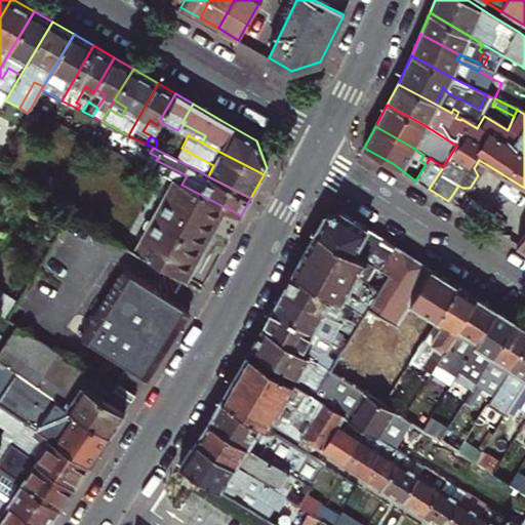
[(194,155),(188,165),(208,176),(213,165),(194,155)]
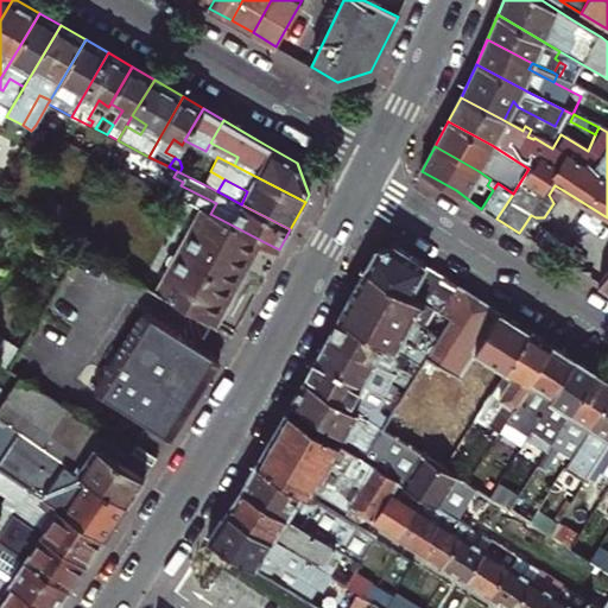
[(498,183),(493,190),(481,209),(496,219),(513,194),(498,183)]
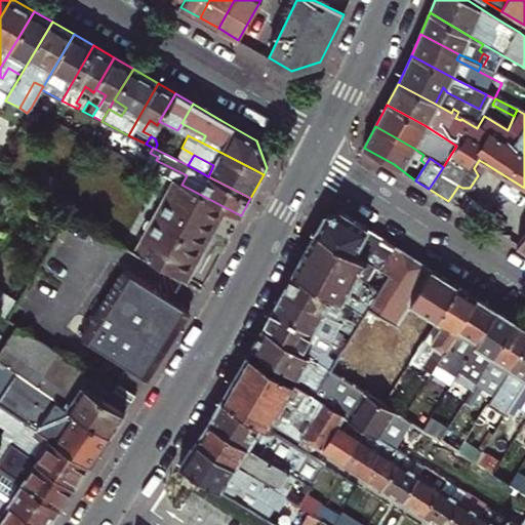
[(156,160),(151,169),(173,180),(182,185),(187,175),(156,160)]
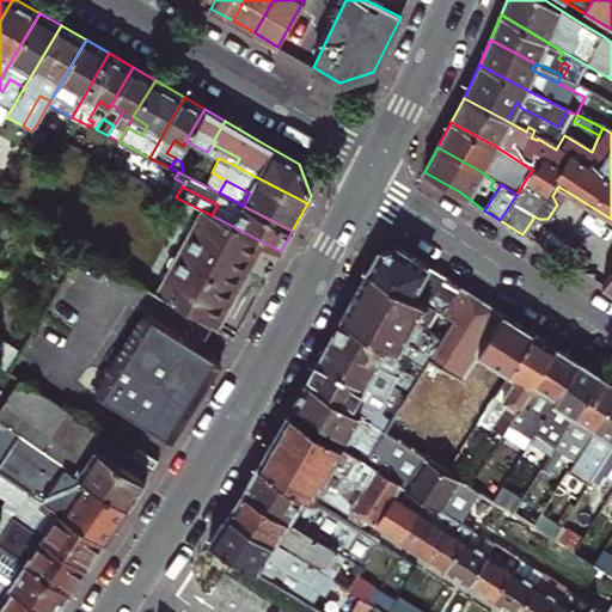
[(552,196),(557,204),(567,191),(558,187),(552,196)]
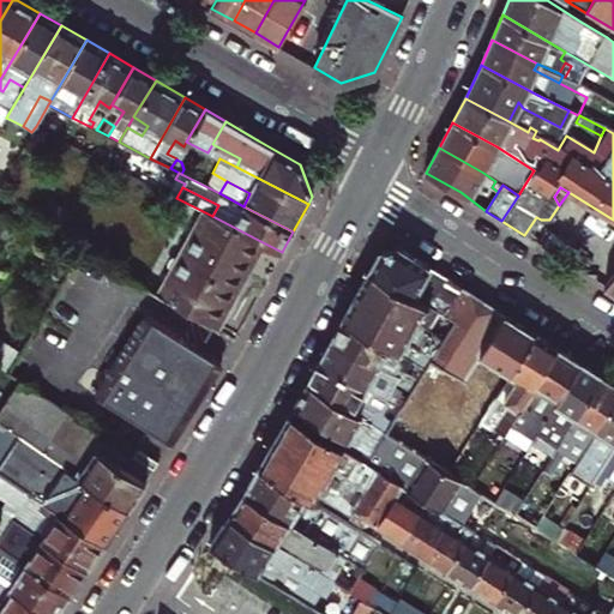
[(265,244),(212,216),(203,211),(157,295),(217,330),(265,244)]
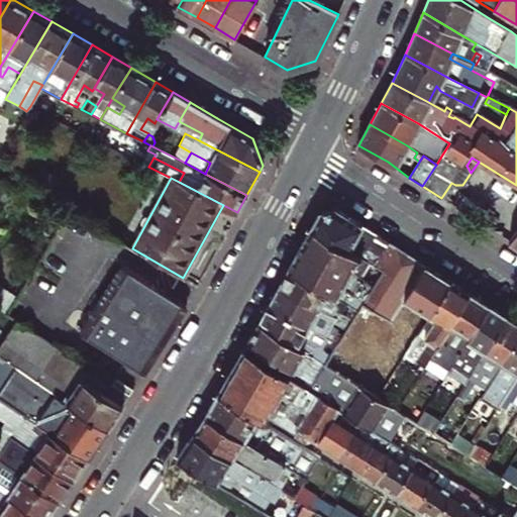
[(451,183),(441,198),(444,200),(455,185),(451,183)]
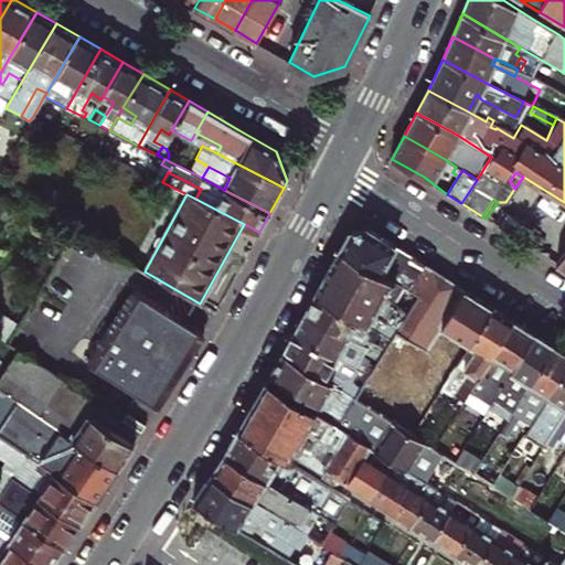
[(406,281),(414,286),(427,265),(402,249),(366,226),(350,231),(340,248),(404,287),(406,281)]
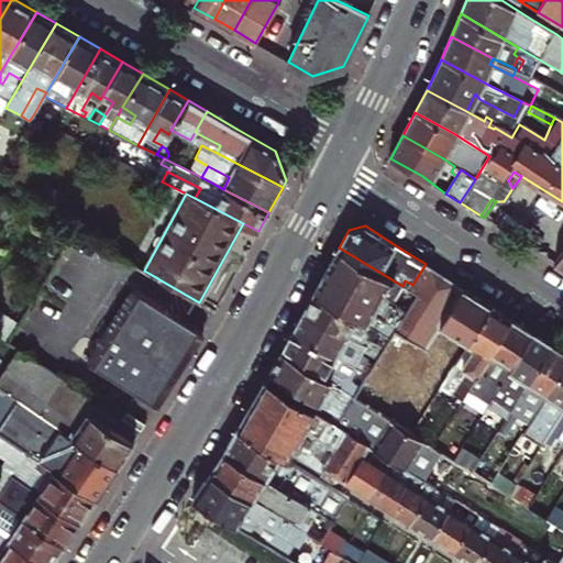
[(339,247),(330,262),(384,294),(407,313),(412,304),(419,295),(410,289),(412,285),(405,280),(403,286),(339,247)]
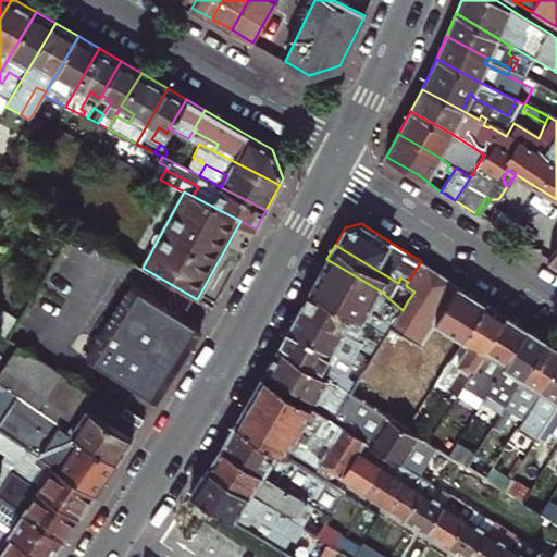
[(556,265),(556,246),(547,260),(556,265)]
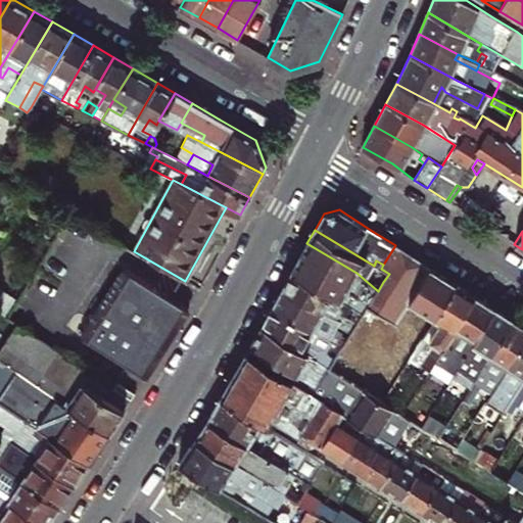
[(330,295),(364,314),(369,306),(374,310),(378,303),(372,300),(378,291),(357,273),(306,243),(290,271),(330,295)]
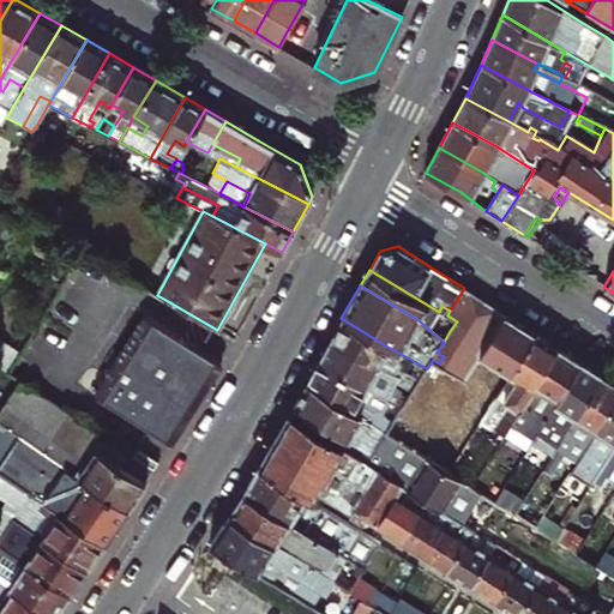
[(464,288),(450,311),(447,315),(457,321),(450,331),(462,338),(485,301),(464,288)]
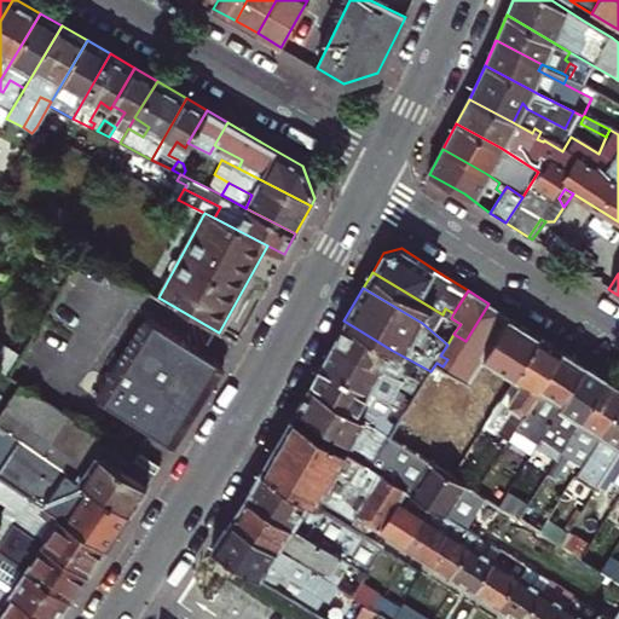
[(489,304),(466,341),(447,370),(468,383),(472,377),(478,382),(485,386),(490,379),(497,366),(508,374),(534,333),(489,304)]
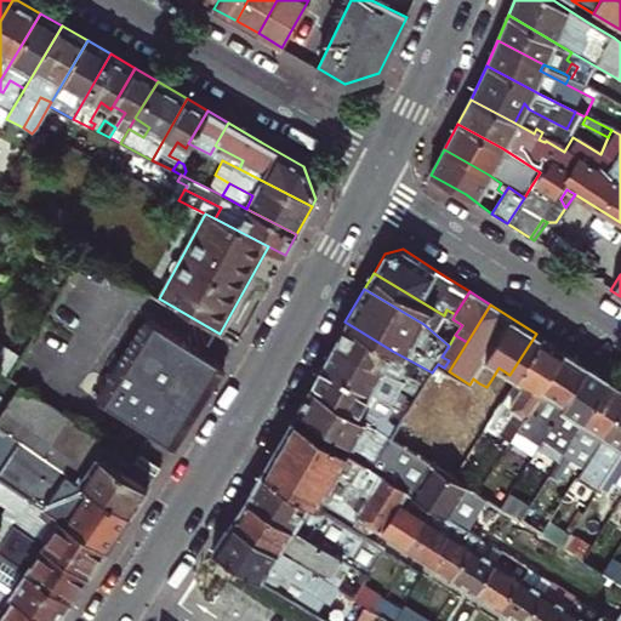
[(96,399),(157,437),(165,422),(182,433),(198,409),(209,391),(223,366),(144,320),(96,399)]
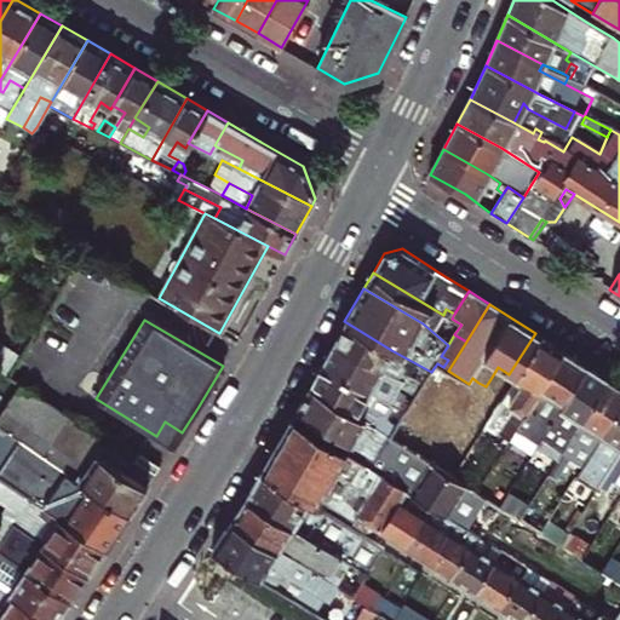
[(332,342),(378,371),(405,382),(401,386),(415,396),(419,391),(431,372),(391,350),(344,321),(332,342)]
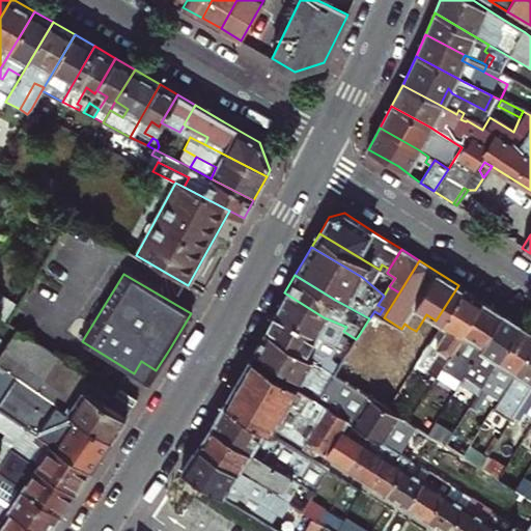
[(460,287),(458,285),(436,320),(439,322),(442,324),(464,288),(460,287)]
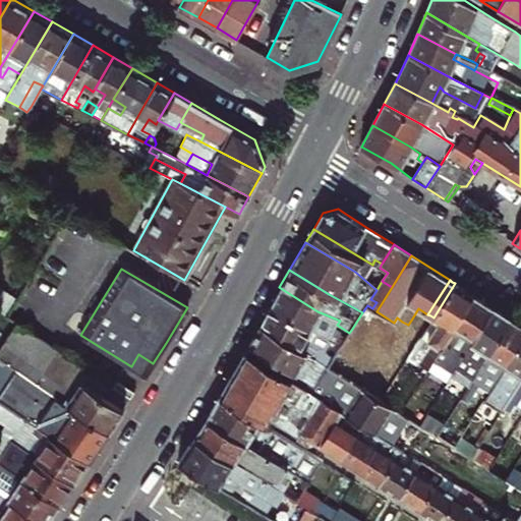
[(377,311),(392,287),(382,281),(377,290),(370,299),(377,302),(372,308),(377,311)]
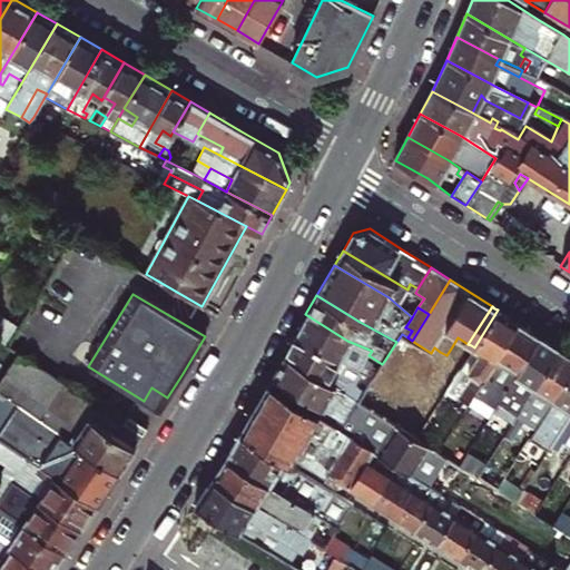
[(494,361),(519,323),(498,310),(474,347),(460,371),(470,377),(457,400),(467,406),(469,403),(494,361)]
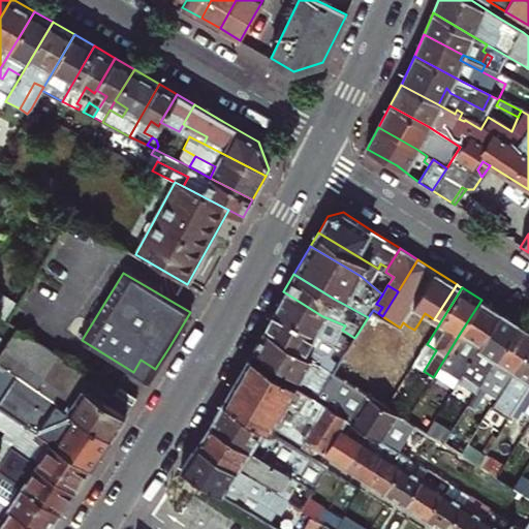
[(283,291),(273,310),(312,334),(313,333),(341,349),(342,348),(345,342),(350,345),(353,341),(336,332),(334,334),(318,324),(322,316),(283,291)]
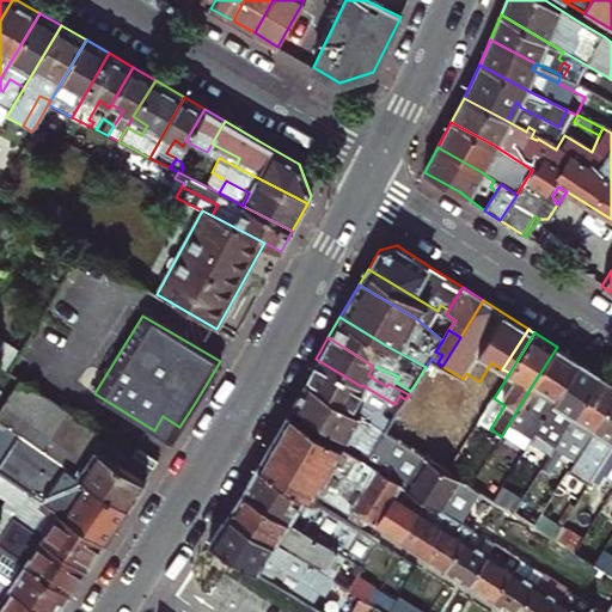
[(526,447),(536,433),(580,362),(557,347),(531,387),(538,392),(516,428),(520,429),(514,439),(526,447)]
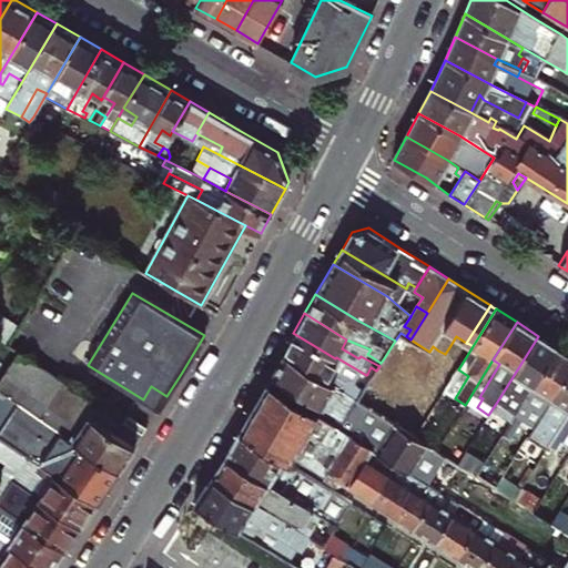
[(282,352),(354,397),(357,399),(362,394),(347,378),(330,367),(335,358),(293,333),(282,352)]
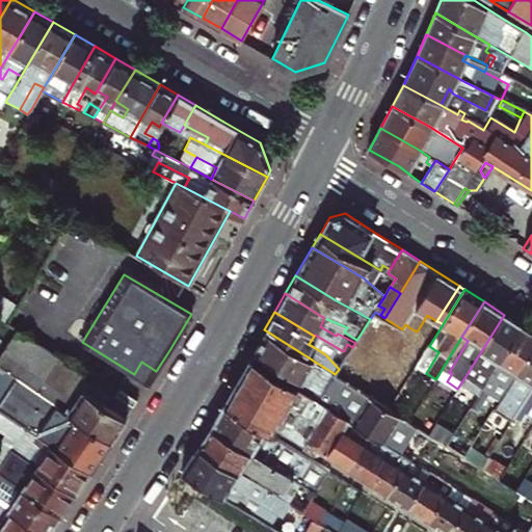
[(370,319),(360,336),(395,358),(410,334),(408,333),(410,328),(405,324),(402,329),(384,318),(380,315),(375,312),(370,319)]
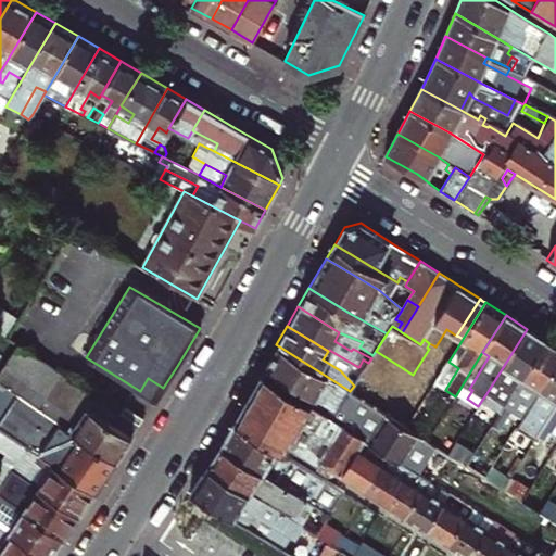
[(450,345),(456,336),(446,329),(440,340),(450,345)]
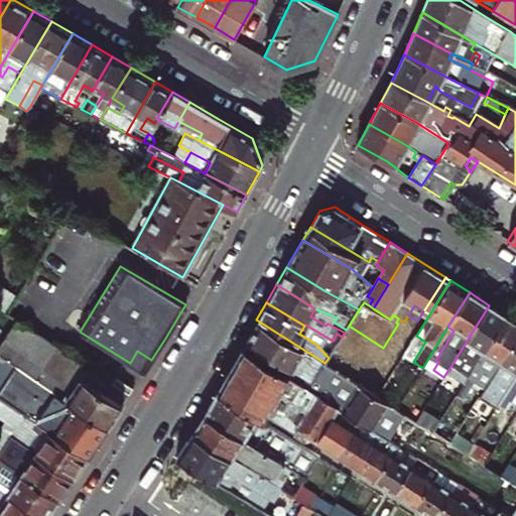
[(478,362),(506,315),(489,305),(452,365),(459,369),(467,355),(478,362)]
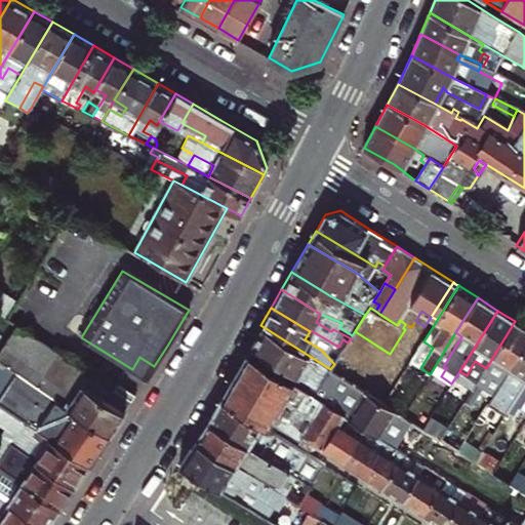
[(485,408),(489,402),(492,398),(491,397),(524,344),(524,327),(515,321),(486,368),(477,382),(462,404),(480,415),(485,408)]
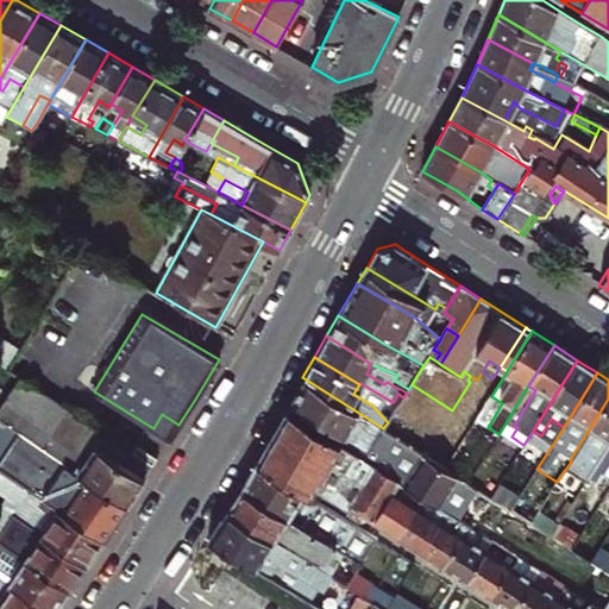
[(365,450),(380,426),(302,377),(288,401),(365,450)]
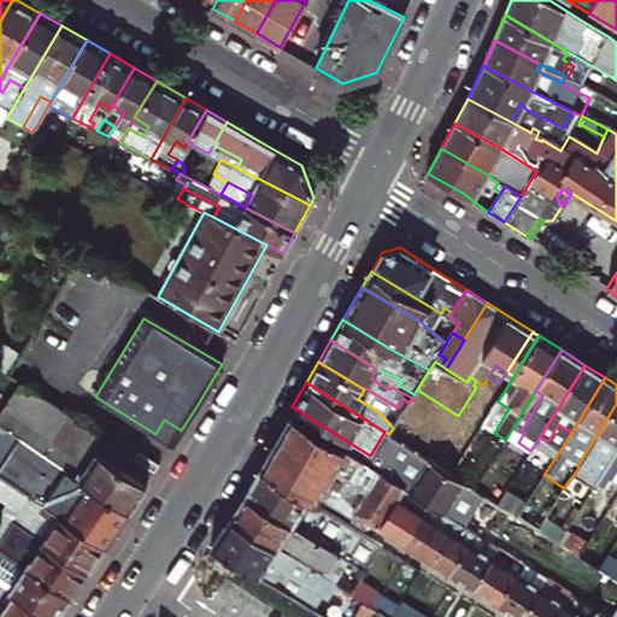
[(0,411),(0,424),(16,435),(129,509),(154,471),(134,458),(131,457),(122,451),(19,383),(0,411)]
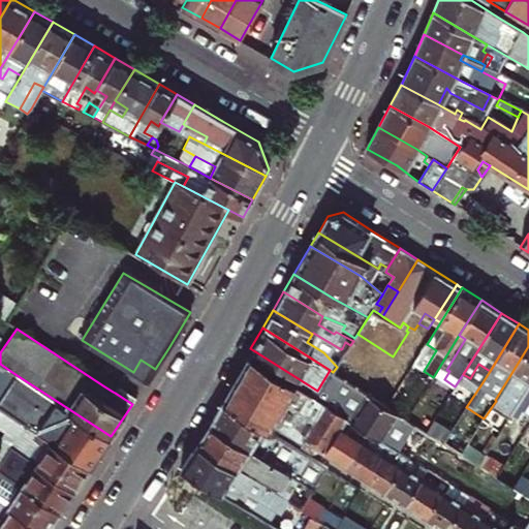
[(347,349),(383,372),(393,356),(358,334),(354,338),(353,341),(350,345),(347,349)]
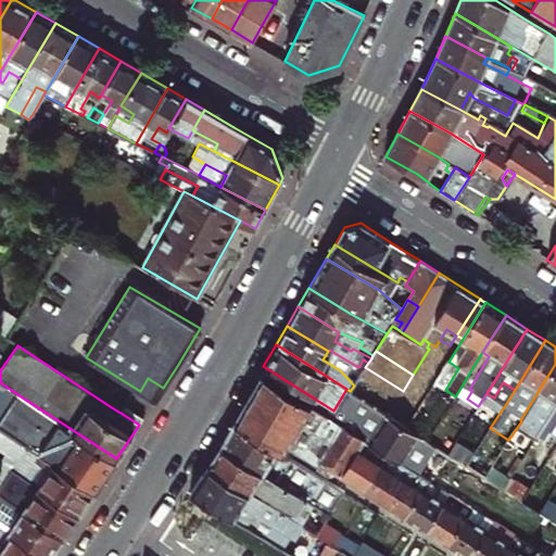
[(489,356),(482,352),(457,393),(467,399),(472,390),(469,389),(489,356)]
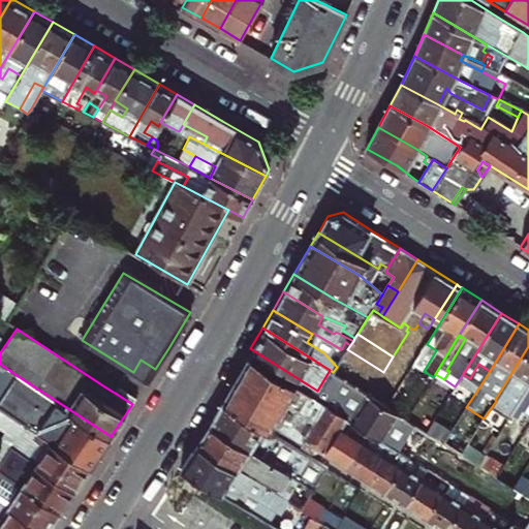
[(413,365),(424,348),(412,341),(400,361),(403,363),(411,368),(413,365)]
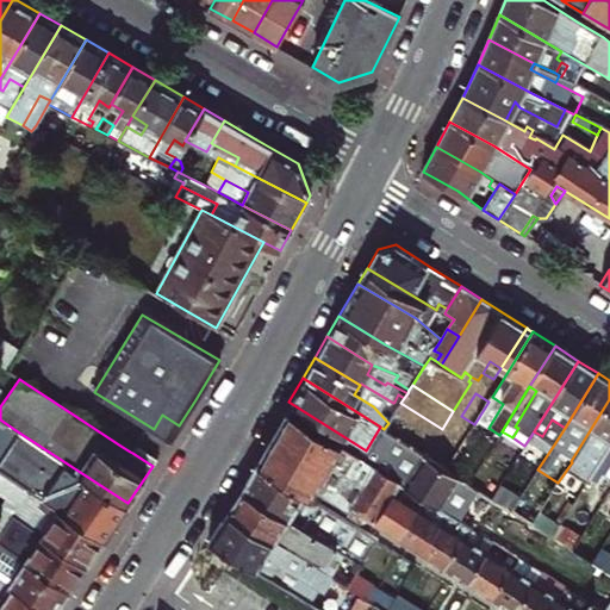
[(400,403),(404,398),(398,394),(394,402),(399,405),(400,403)]
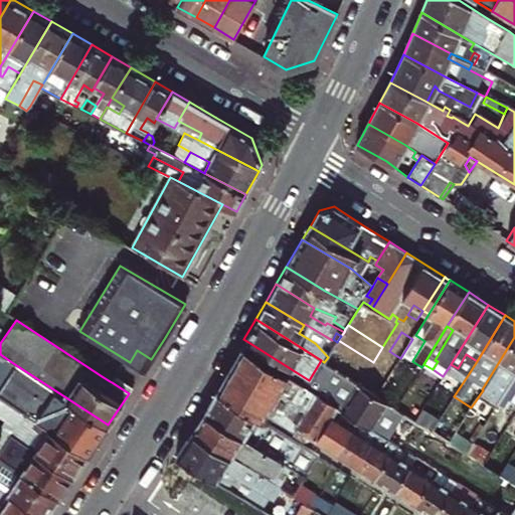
[(424,341),(415,335),(412,339),(402,355),(412,361),(424,341)]
